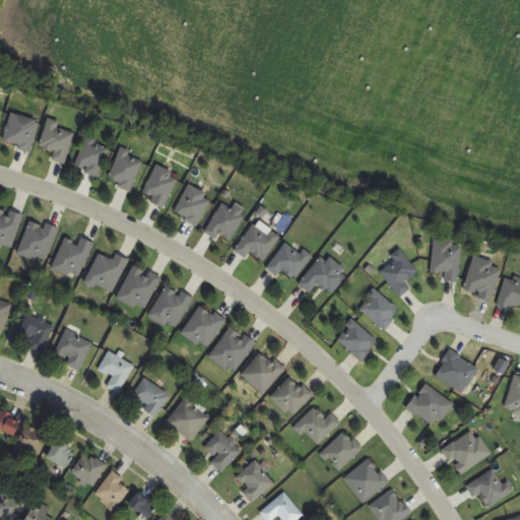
[(31,151),(41,122),(12,114),(3,143),(31,151)]
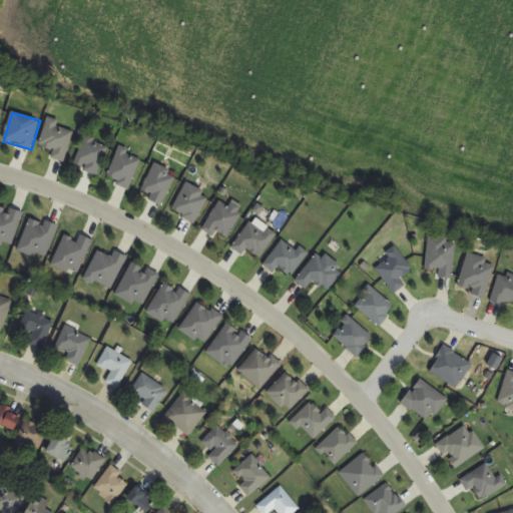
[(51,157),(64,162),(74,131),(58,126),(60,121),(48,118),(39,146),(53,151),(51,157)]
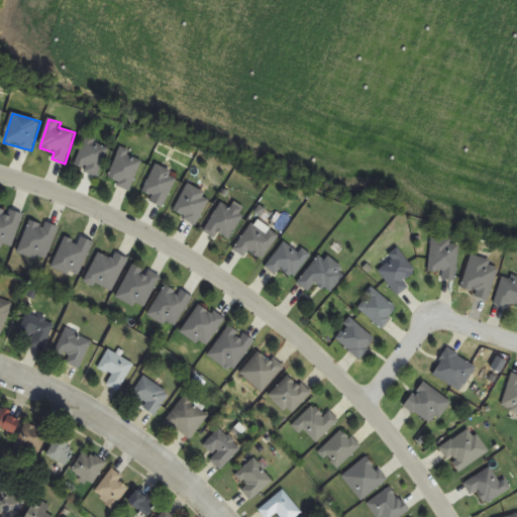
[(74,166),(97,177),(110,147),(88,137),(74,166)]
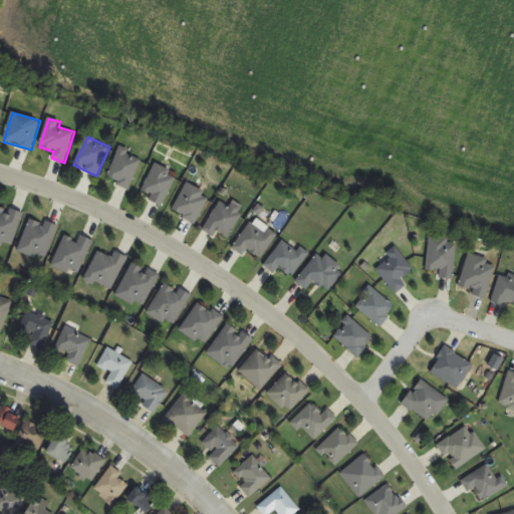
[(130,189),(143,159),(120,149),(106,179),(130,189)]
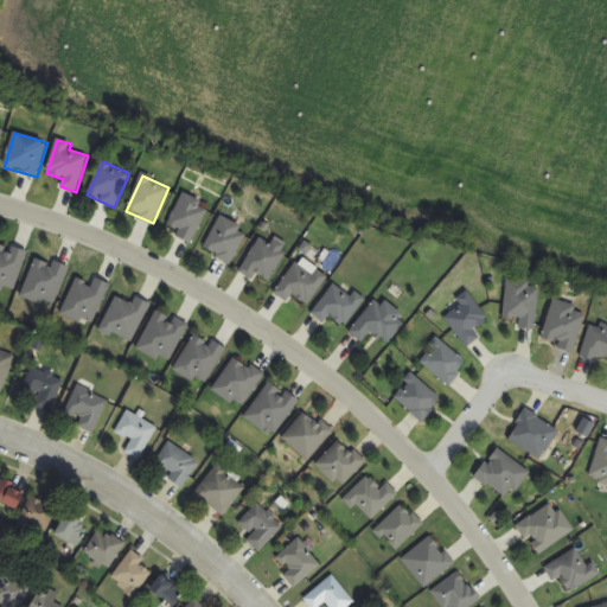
[(203,249),(231,264),(249,231),(221,216),(203,249)]
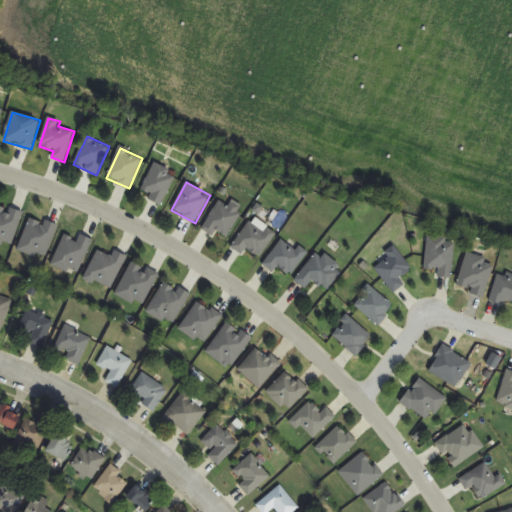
[(217,231),(225,237),(243,212),(223,198),(201,228),(213,237),(217,231)]
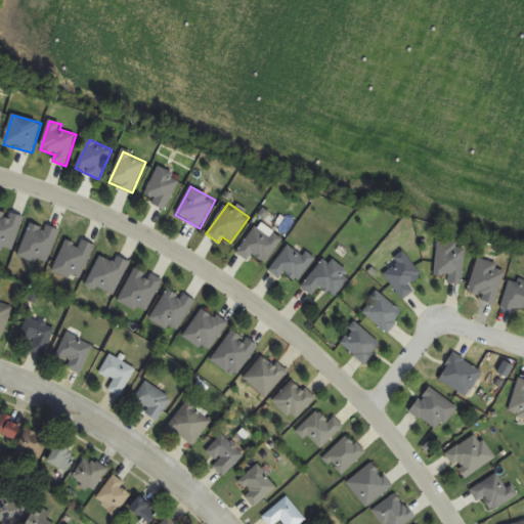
[(0,250),(12,254),(24,217),(0,210),(0,250)]
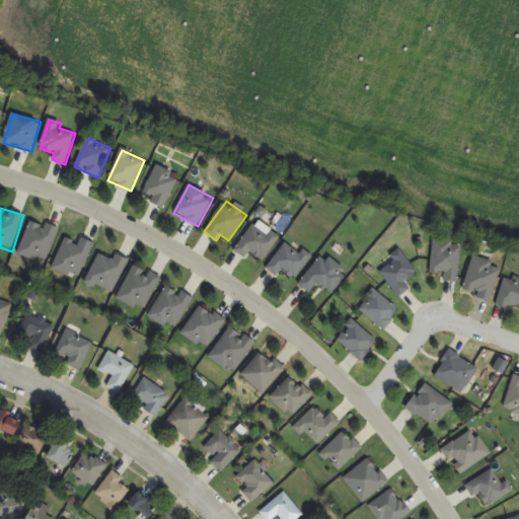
[(46,265),(59,229),(31,219),(18,254),(46,265)]
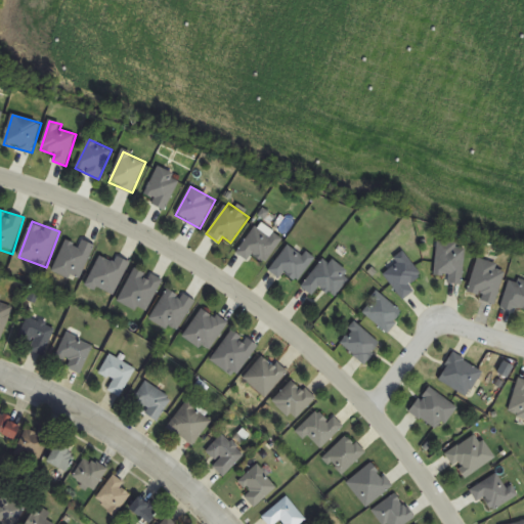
[(249,261),(254,255),(265,264),(282,243),(259,224),(236,252),(249,261)]
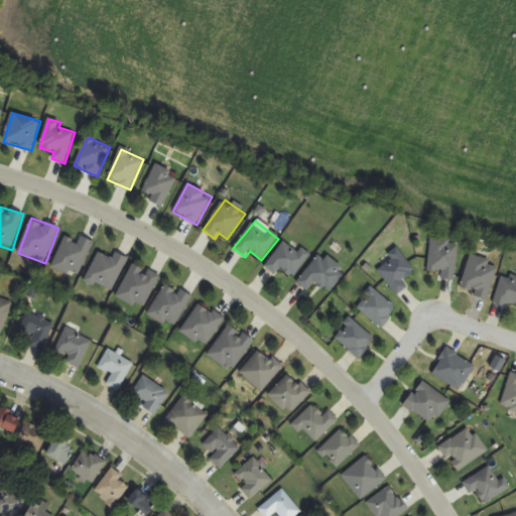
[(78,278),(94,242),(81,236),(79,241),(66,236),(52,267),(78,278)]
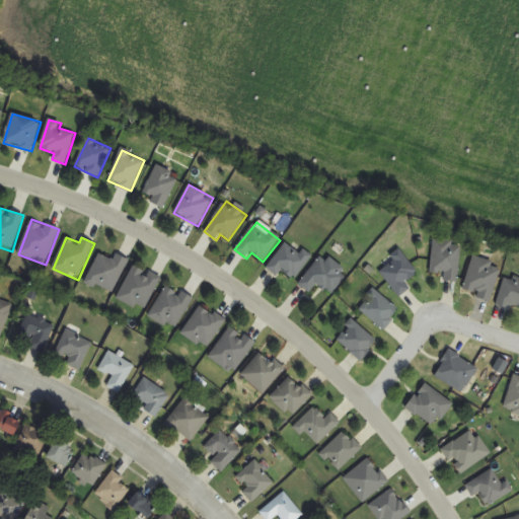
[(312,257),(288,239),(267,268),(278,276),(283,270),(296,280),(312,257)]
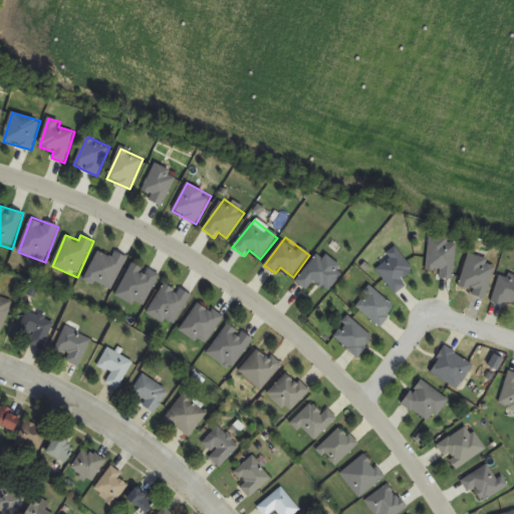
[(453,279),(458,241),(430,238),(427,268),(441,270),(440,277),(453,279)]
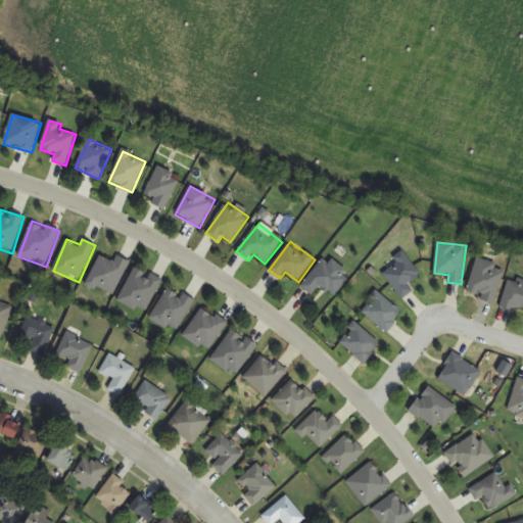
[(413,289),(410,286),(422,272),(400,252),(380,276),(406,298),(413,289)]
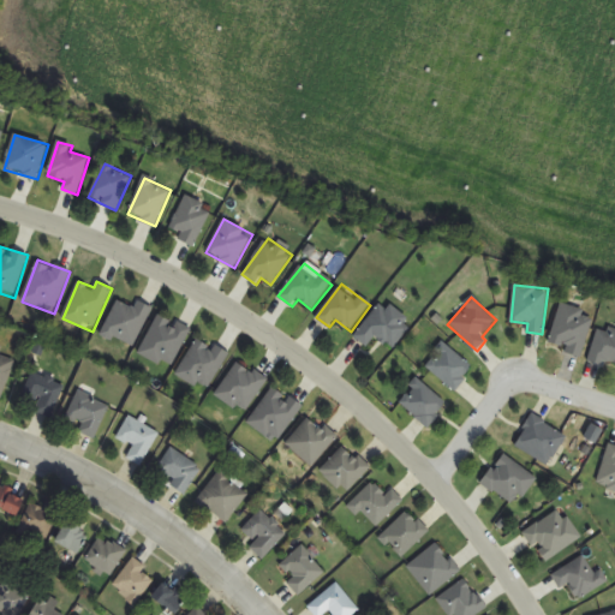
[(137,302),(135,308),(117,300),(102,335),(136,348),(151,308),(137,302)]
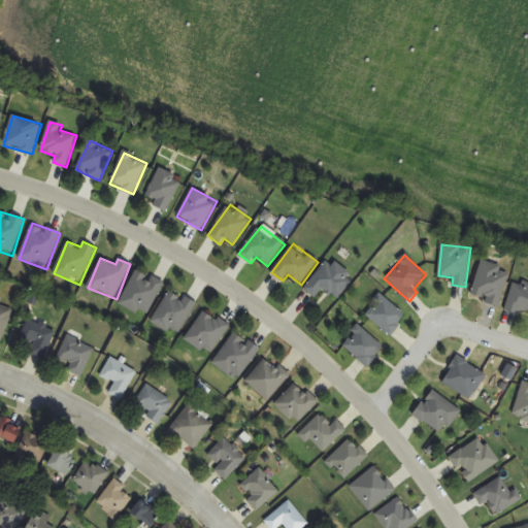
[(328,258),(304,289),(316,298),(323,289),(337,301),(355,278),(328,258)]
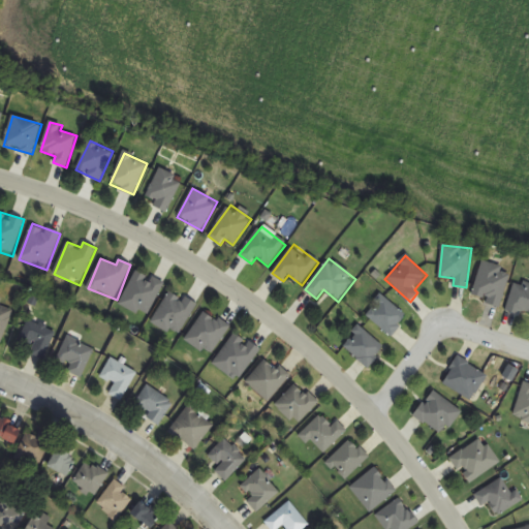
[(501,306),(511,270),(483,261),(472,297),(501,306)]
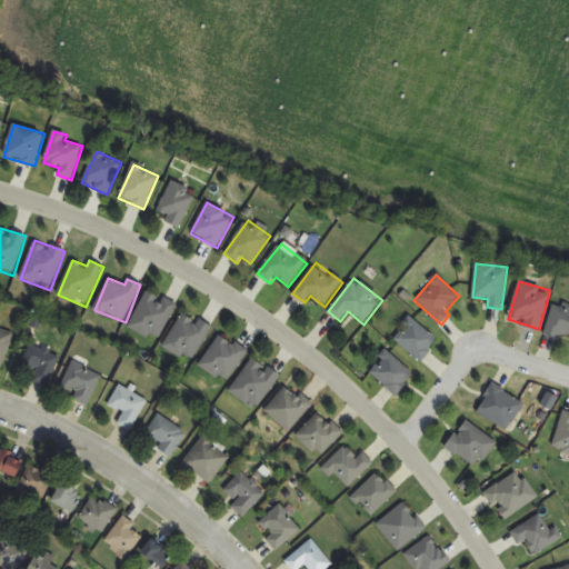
[(176,303),(145,291),(130,329),(161,341),(176,303)]
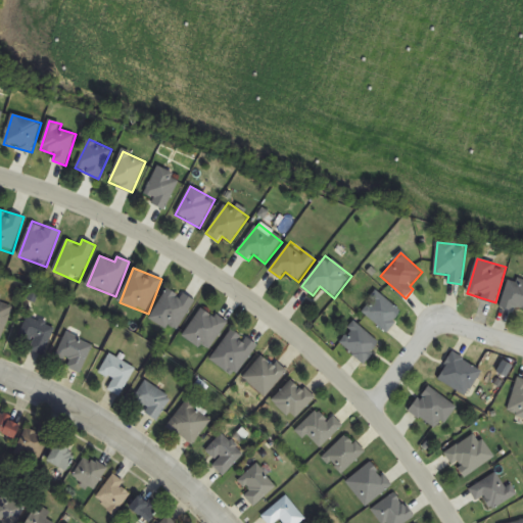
[(522,283),(510,279),(501,304),(522,312),(522,283)]
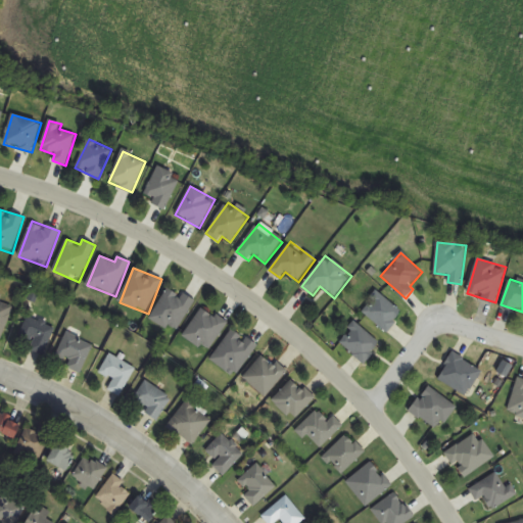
[(176,333),(195,301),(170,286),(150,318),(176,333)]
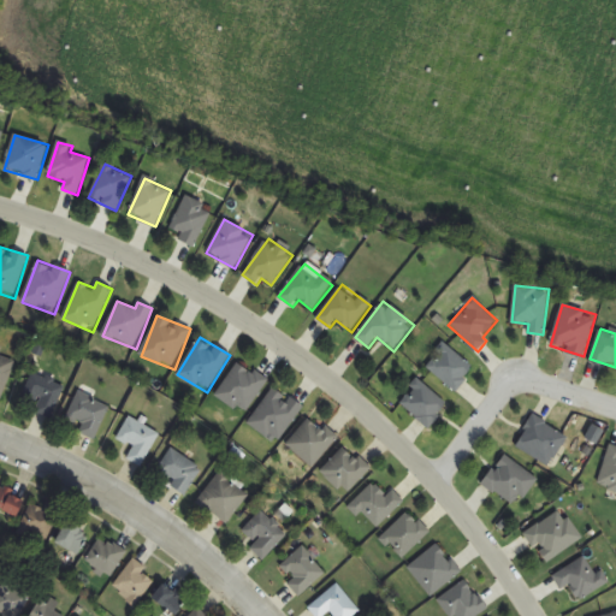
[(455,392),(475,369),(445,343),(425,366),(455,392)]
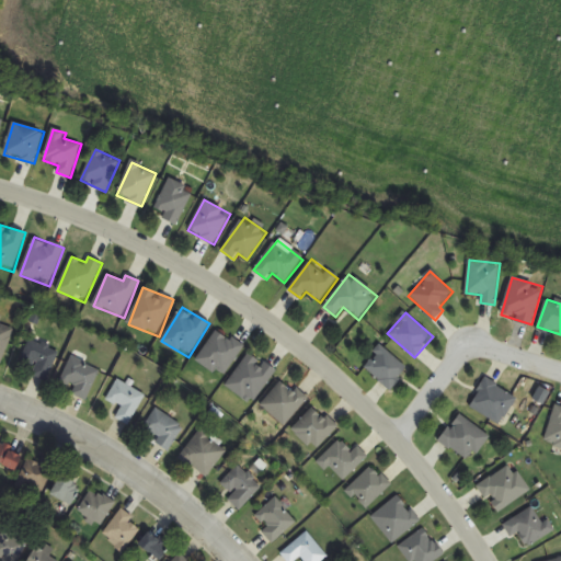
[(0,363),(2,364),(15,325),(0,320),(0,363)]
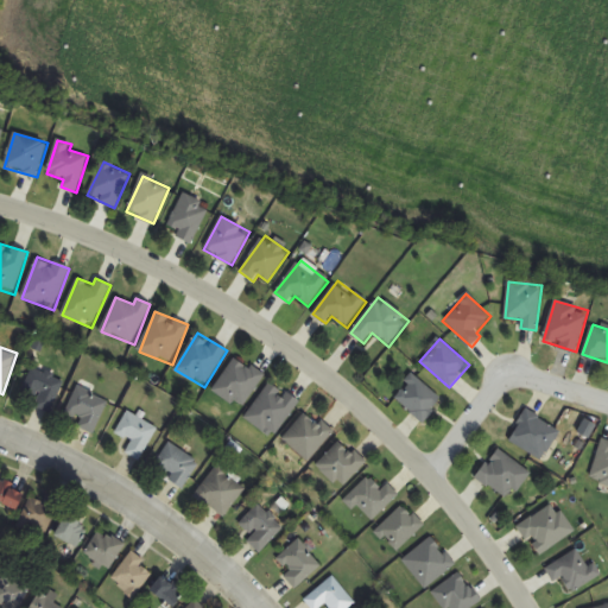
[(213,391),(241,410),(265,377),(236,356),(213,391)]
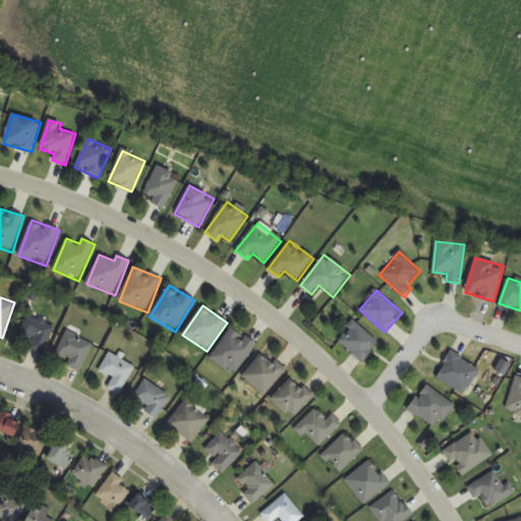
[(30,348),(43,354),(56,328),(29,314),(18,337),(33,343),(30,348)]
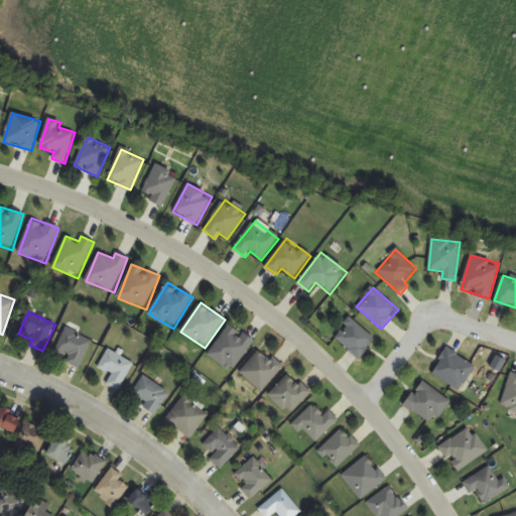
[(359,359),(375,340),(351,317),(334,337),(359,359)]
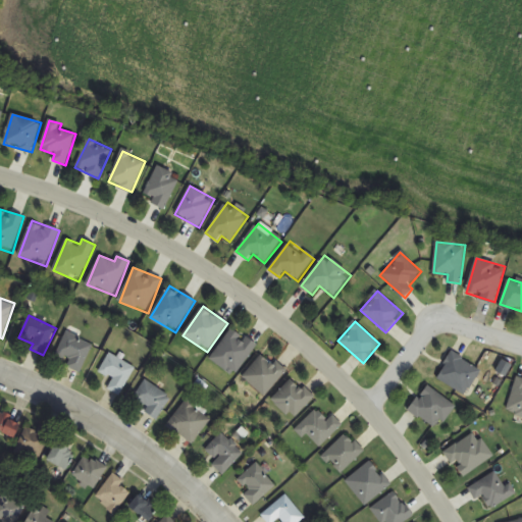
[(211,361),(238,376),(257,344),(230,328),(211,361)]
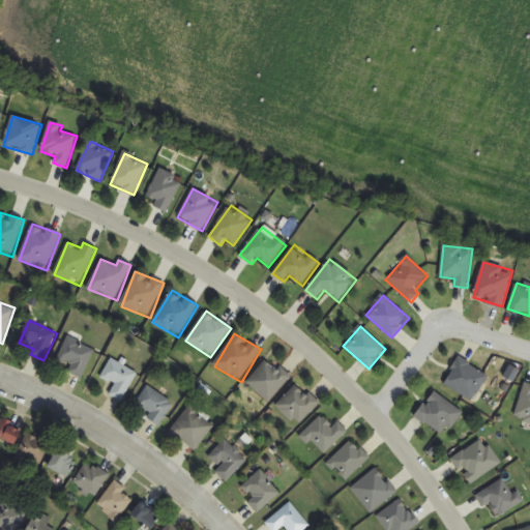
[(81,378),(95,351),(69,336),(57,359),(70,366),(68,372),(81,378)]
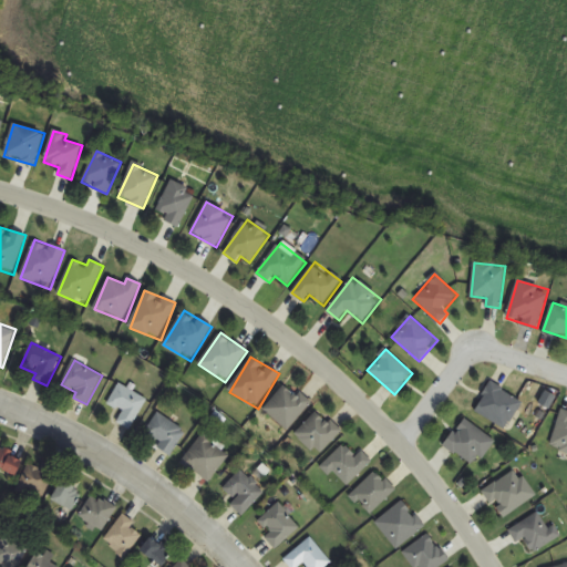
[(523,404),(493,382),(474,408),(503,430),(523,404)]
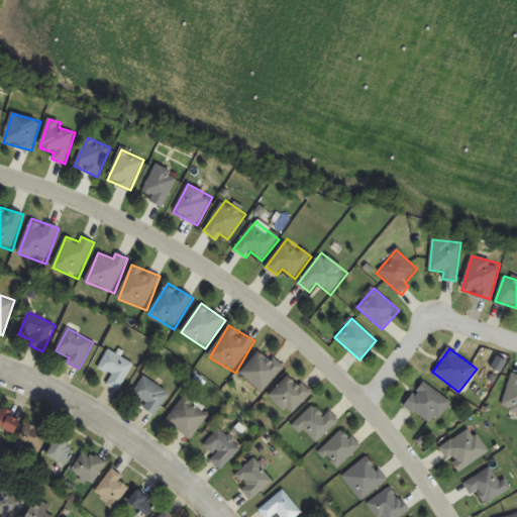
[(112,375),(107,385),(119,392),(134,365),(108,349),(99,368),(112,375)]
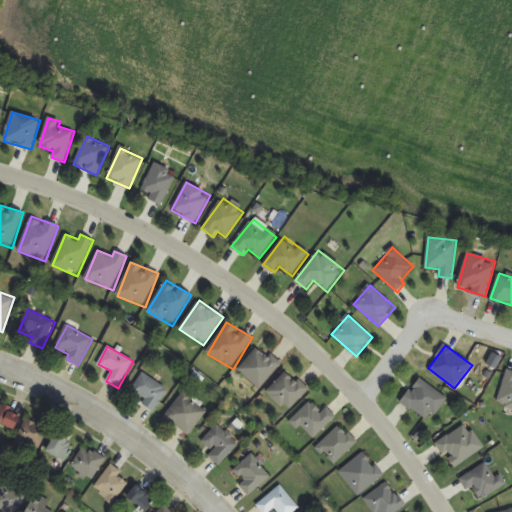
[(238,369),(260,389),(282,365),(260,346),(238,369)]
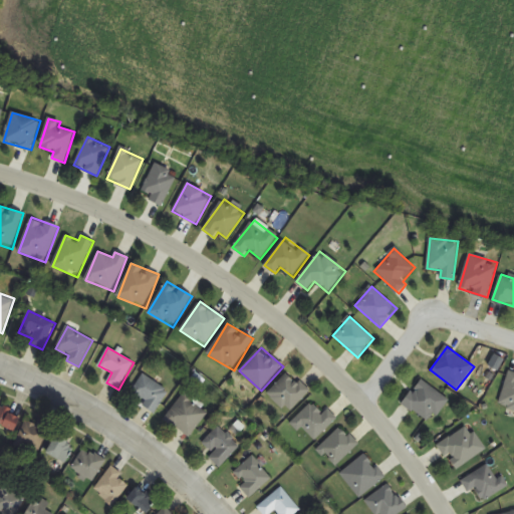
[(287,415),(309,393),(289,372),(267,395),(287,415)]
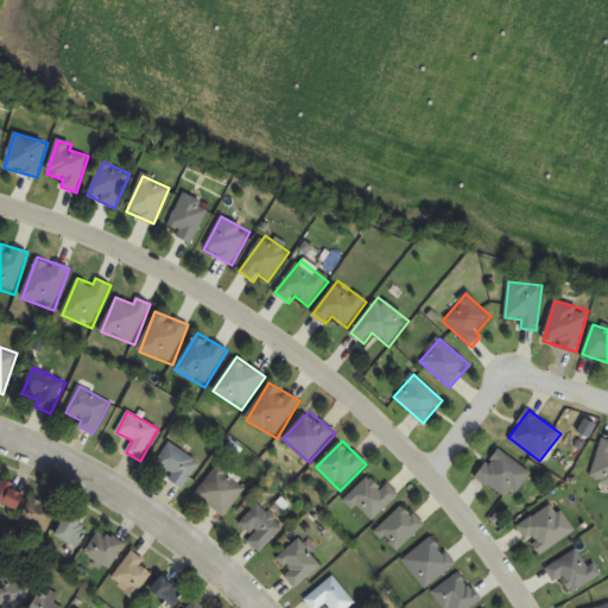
[(591,479),(607,483),(607,443),(603,442),(591,479)]
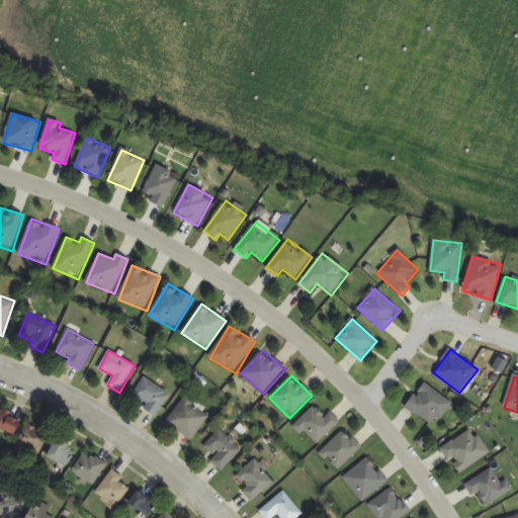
[(131,397),(153,416),(170,397),(147,377),(131,397)]
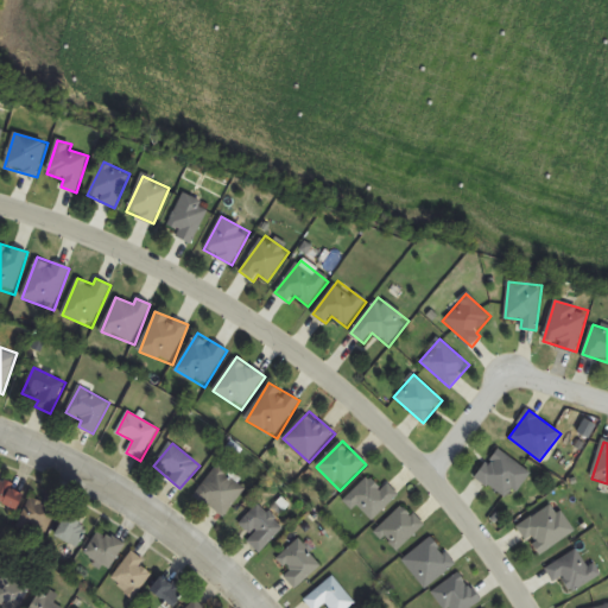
[(476,476),(508,502),(531,474),(499,449),(476,476)]
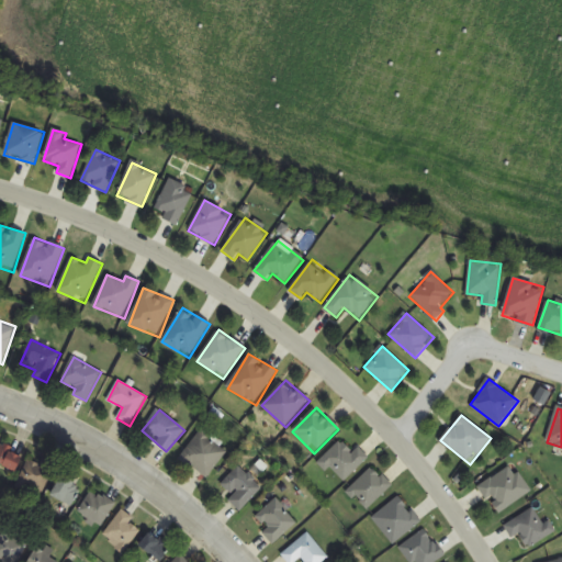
[(201,479),(228,457),(208,430),(180,452),(201,479)]
